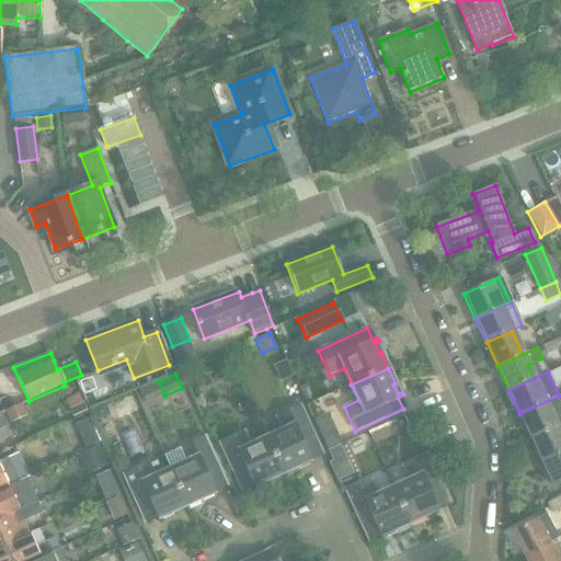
[(88,411),(79,392),(65,399),(73,418),(88,411)]
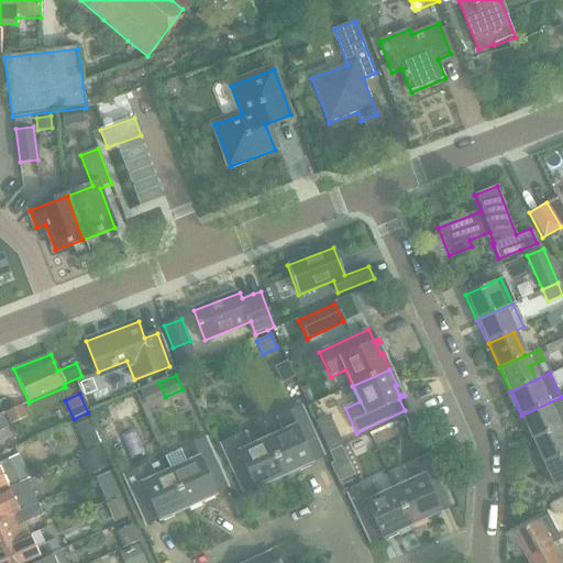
[(562,426),(562,401),(561,397),(521,416),(532,440),(559,428),(562,426)]
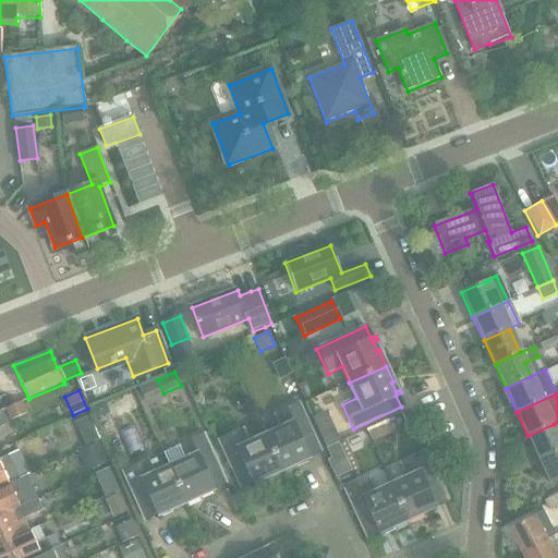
[(11,421),(27,413),(22,401),(5,409),(11,421)]
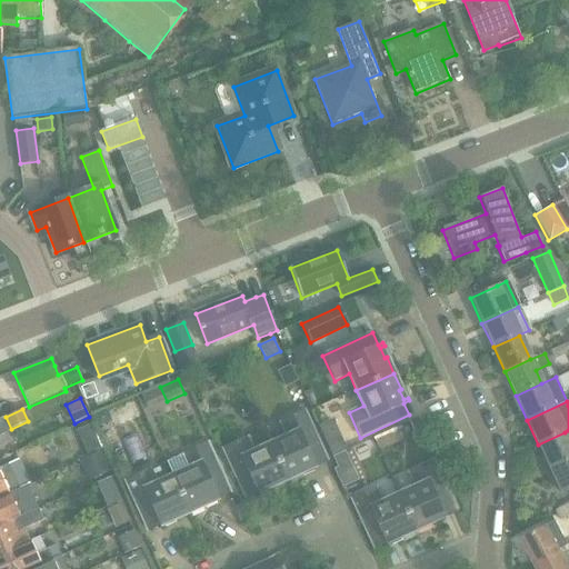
[(106,411),(92,417),(98,428),(110,422),(106,411)]
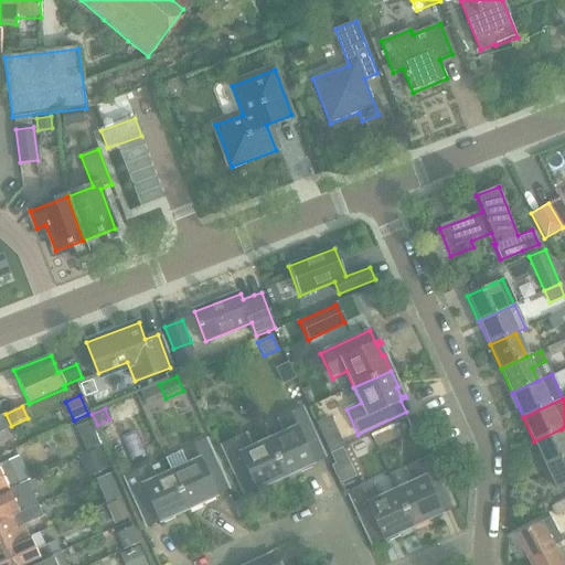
[(284,433),(268,440),(284,477),(299,470),(299,469),(309,465),(310,468),(313,467),(311,462),(324,456),(302,408),(278,419),(284,433)]
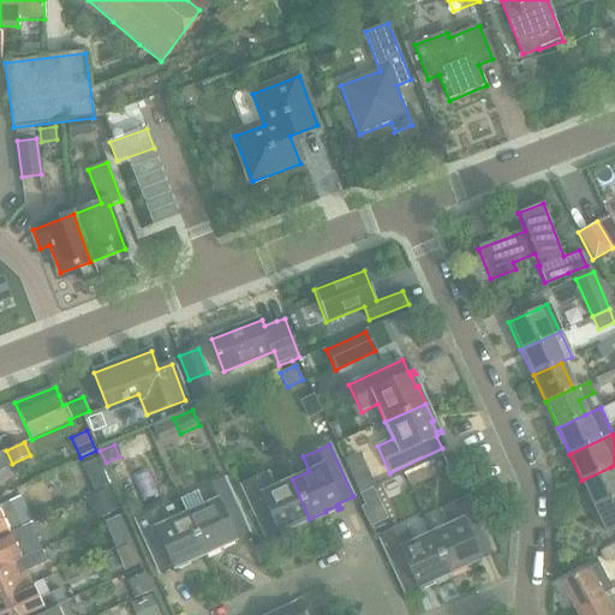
[(453,451),(443,455),(451,471),(460,466),(453,451)]
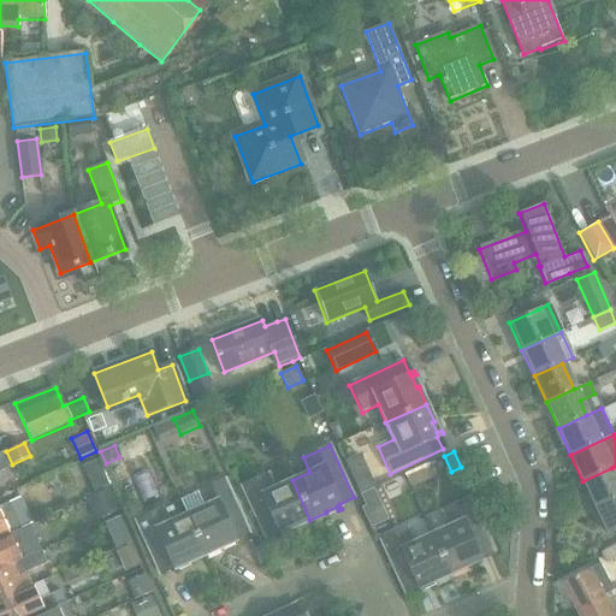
[(101,458),(83,467),(96,495),(112,489),(114,487),(101,458)]
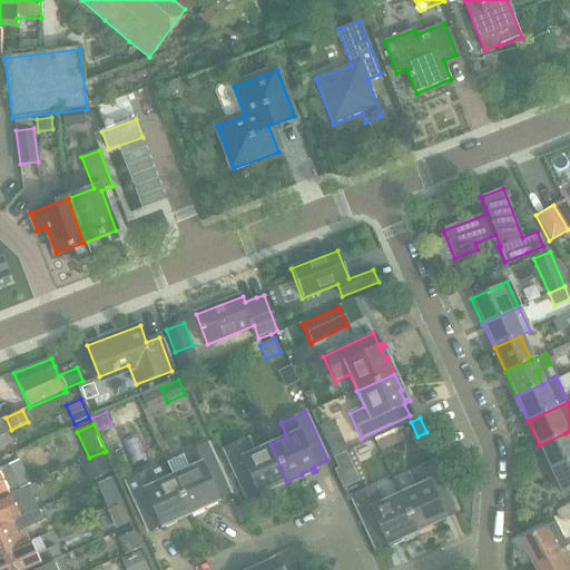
[(569,443),(566,433),(539,445),(550,469),(569,460),(569,443)]
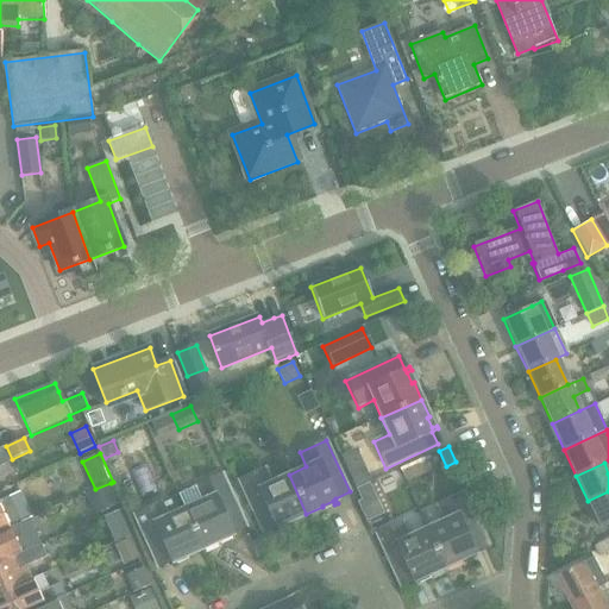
[(289,522),(306,514),(289,475),(272,482),(265,468),(239,479),(263,532),(275,526),(277,531),(280,529),(278,526),(288,521),(289,522)]
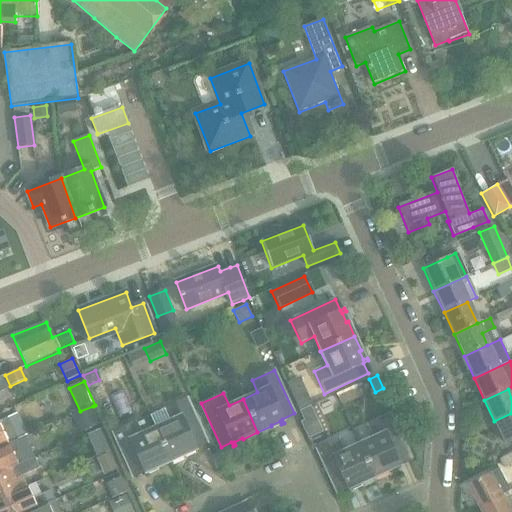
[(305,393),(293,398),(299,410),(311,404),(305,393)]
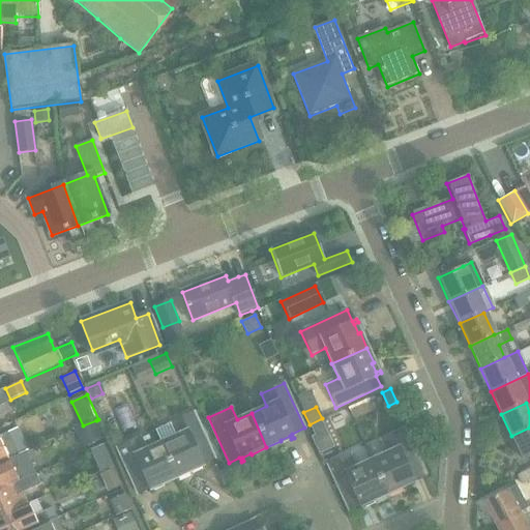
[(175,437),(160,444),(176,478),(192,472),(190,470),(200,466),(202,470),(204,469),(202,465),(214,459),(194,413),(169,424),(175,437)]
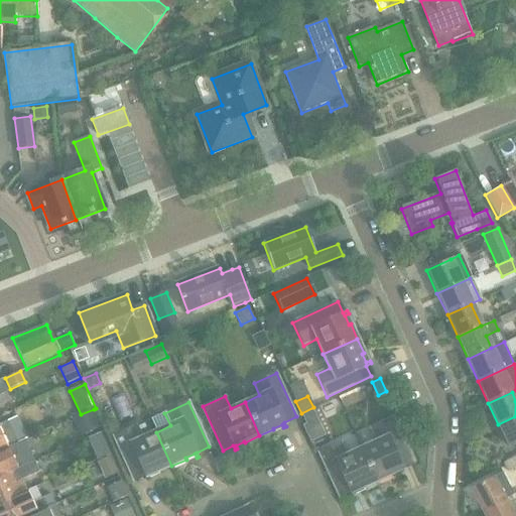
[(101,427),(94,409),(72,418),(80,436),(101,427)]
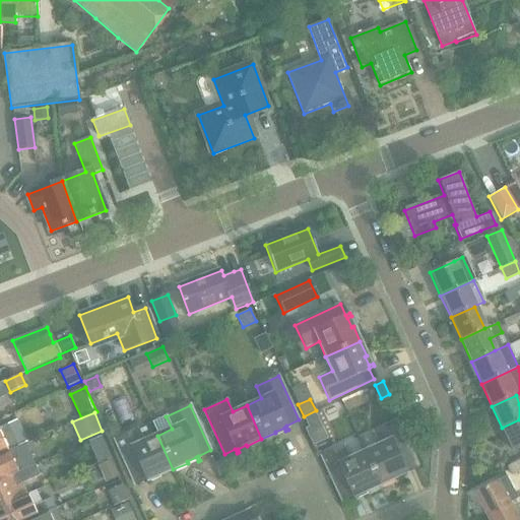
[(519,419),(502,428),(512,450),(519,446),(519,419)]
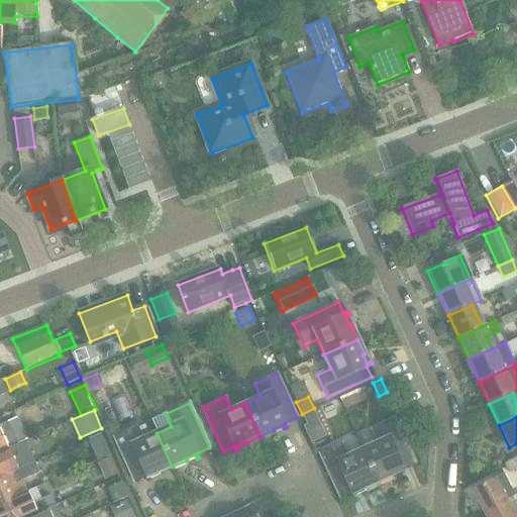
[(377,442),(363,448),(378,484),(392,478),(392,477),(401,473),(402,476),(405,474),(403,471),(414,464),(393,420),(372,430),(377,442)]
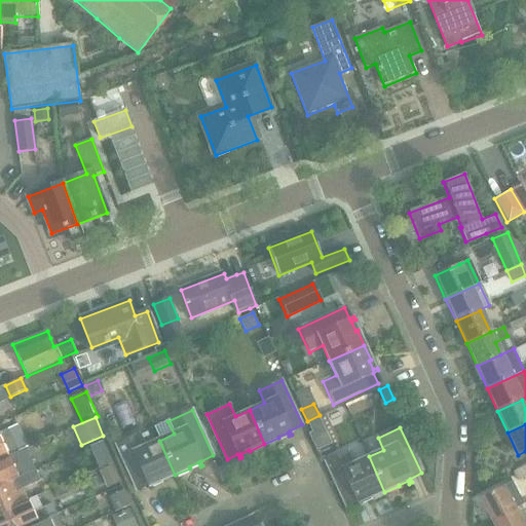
[(308,435),(315,449),(329,443),(322,428),(308,435)]
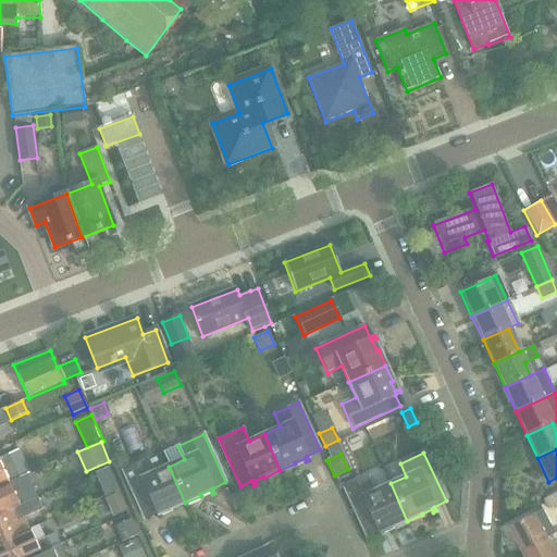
[(0,458),(0,485),(8,483),(17,479),(11,467),(7,456),(0,458)]
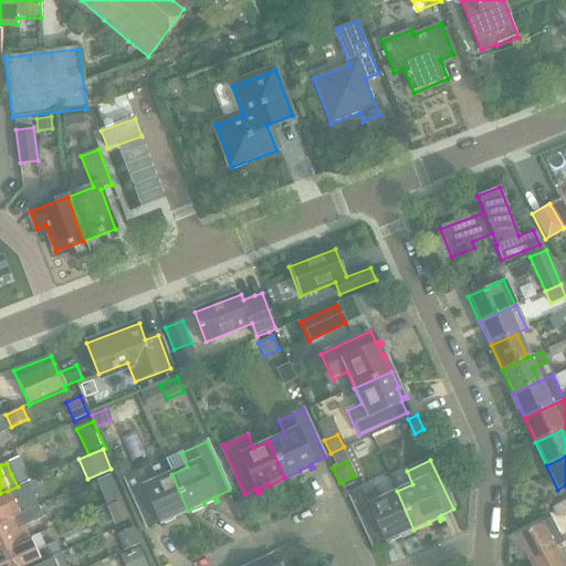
[(173,519),(188,511),(171,474),(155,481),(149,468),(124,479),(147,528),(159,522),(161,526),(164,525),(163,522),(171,517),(173,519)]
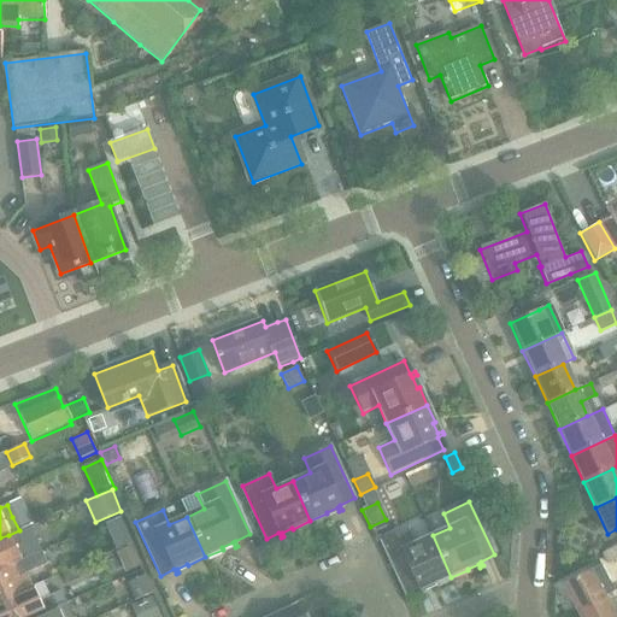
[(119,518),(104,526),(107,534),(123,528),(119,518)]
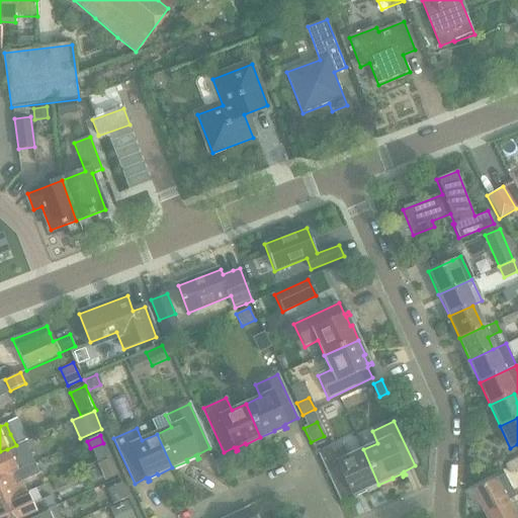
[(34,462),(25,441),(16,445),(7,449),(0,451),(0,478),(17,471),(17,470),(34,462)]
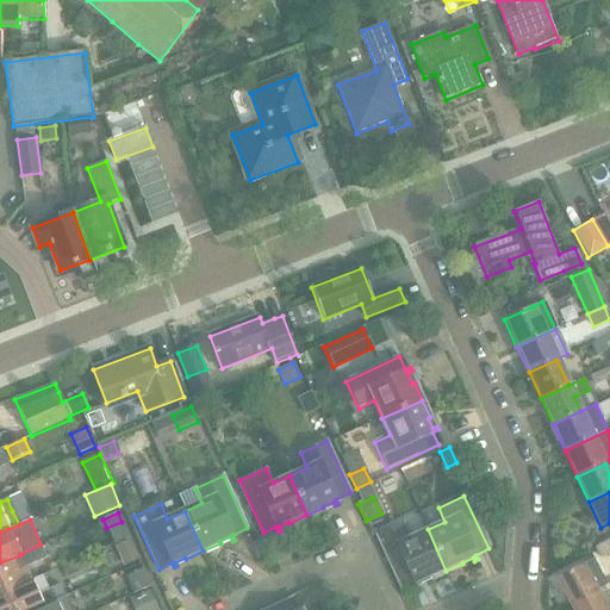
[(429,579),(446,571),(428,529),(410,537),(403,523),(377,536),(402,590),(415,584),(416,587),(419,586),(417,583),(428,578),(429,579)]
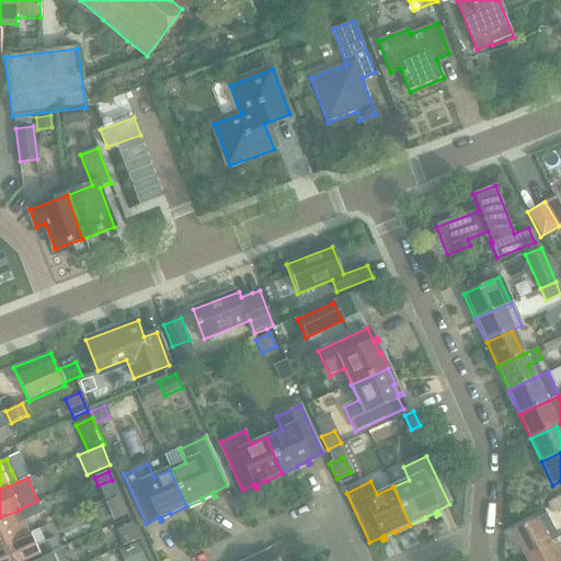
[(560,495),(554,500),(546,504),(550,513),(559,508),(560,506),(560,495)]
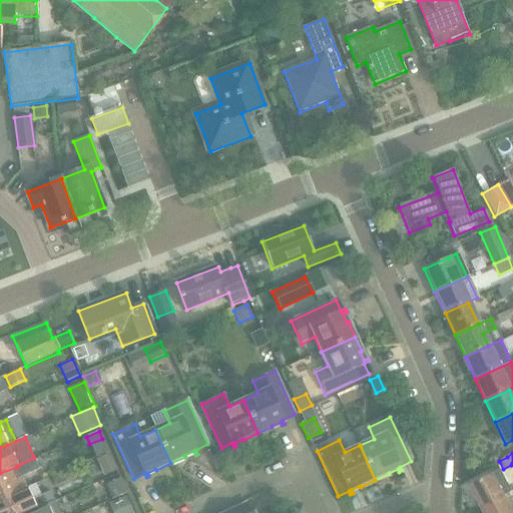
[(109,454),(97,459),(104,474),(116,469),(109,454)]
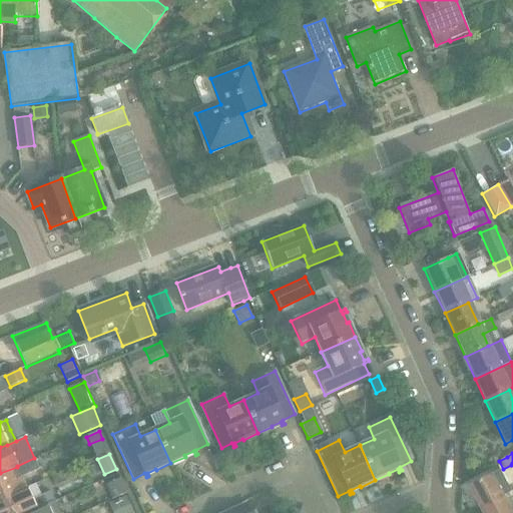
[(217,455),(210,458),(215,471),(223,467),(217,455)]
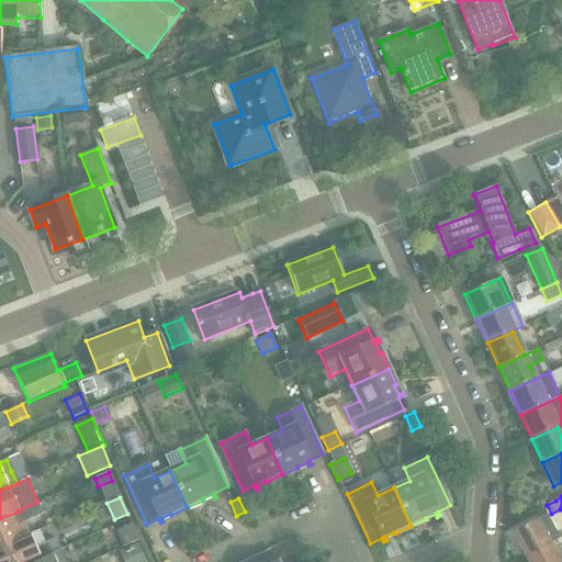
[(0,518),(0,548),(29,536),(21,517),(27,514),(30,517),(42,512),(37,502),(19,510),(19,512),(0,518)]
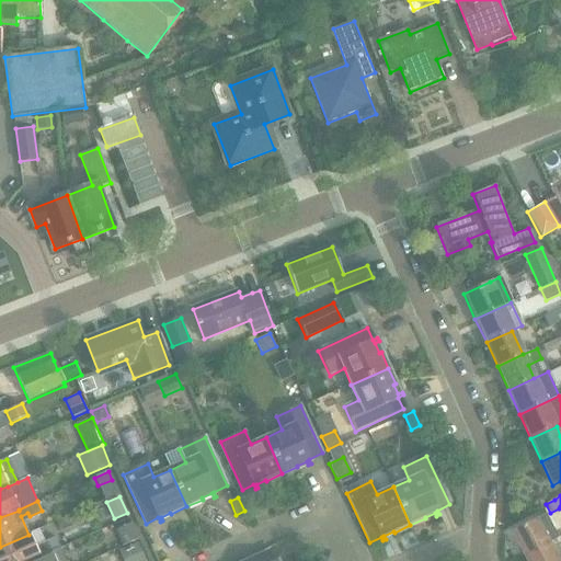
[(524,556),(548,542),(536,518),(511,533),(524,556)]
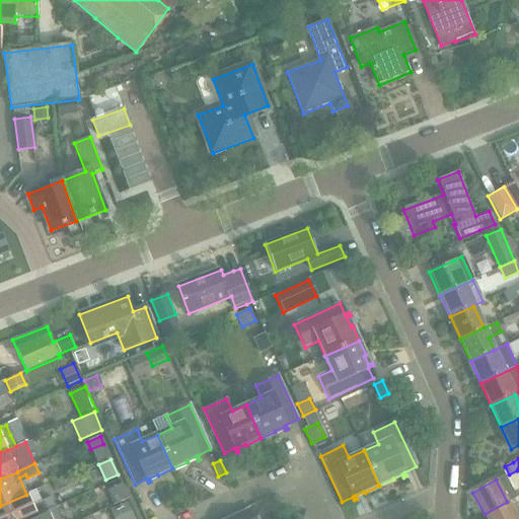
[(115,505),(129,499),(123,483),(107,490),(115,505)]
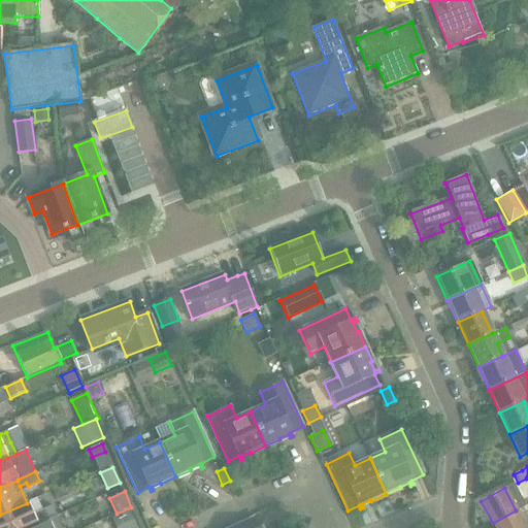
[(32,515),(27,503),(0,515),(0,527),(28,527),(57,516),(52,505),(32,515)]
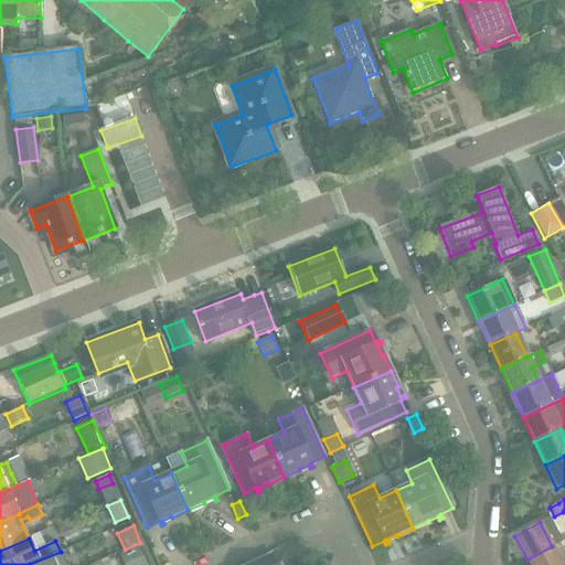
[(120,554),(125,564),(147,564),(139,546),(120,554)]
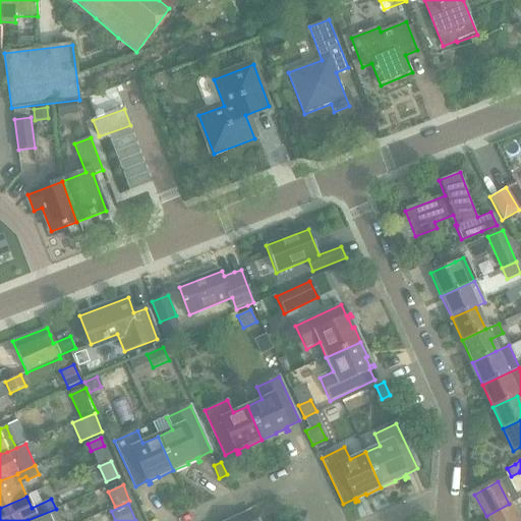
[(488,520),(518,520),(509,504),(486,516),(488,520)]
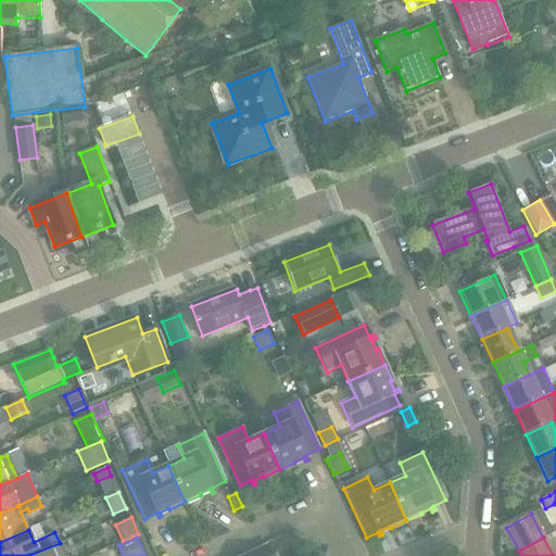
[(29,555),(65,555),(60,543),(29,555)]
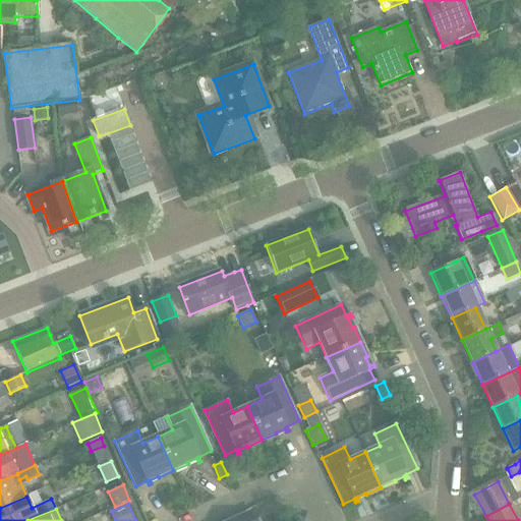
[(259,520),(254,520),(251,512),(230,520),(259,520)]
